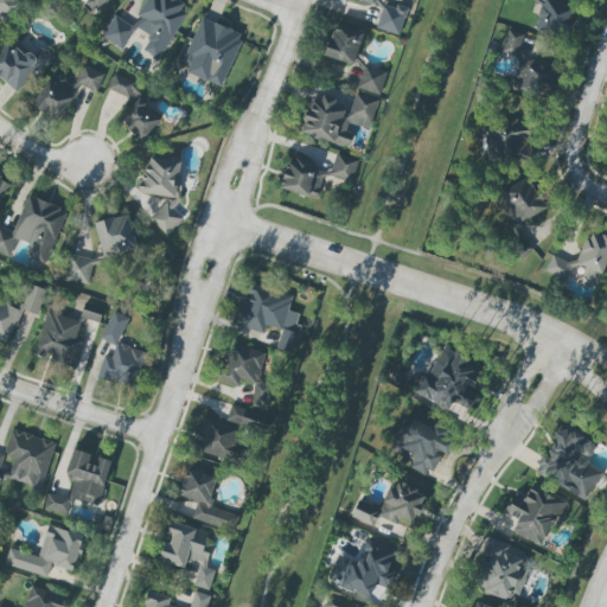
[(20,2),(17,0),(0,0),(0,18),(2,20),(20,2)]
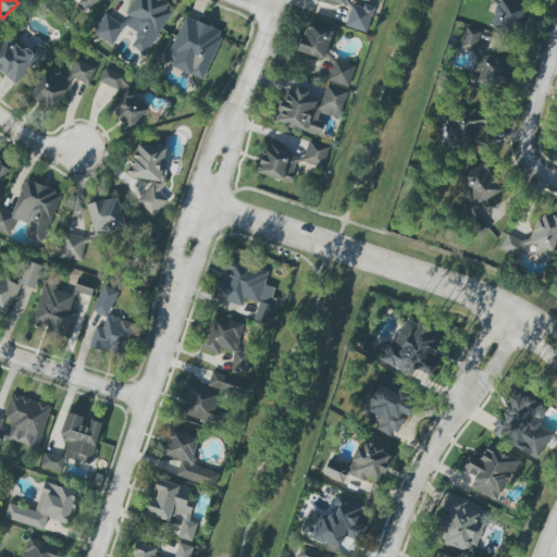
[(78,0),(77,2),(87,12),(98,0),(78,0)]
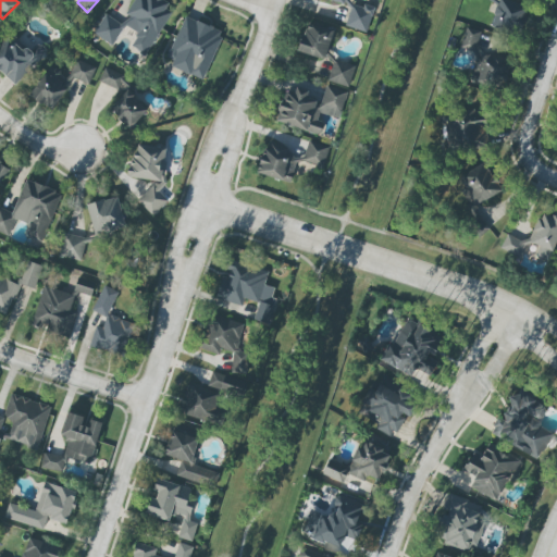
[(93,34),(112,46),(124,25),(137,34),(130,46),(146,54),(173,9),(158,0),(133,0),(120,24),(103,14),(93,34)]
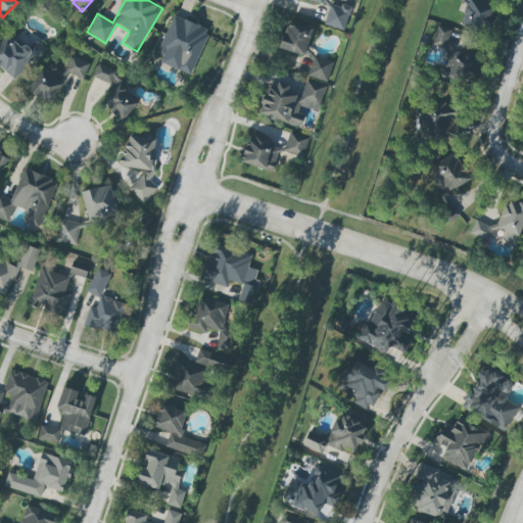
[(487,33),(496,7),(475,0),(468,0),(460,24),(487,33)]
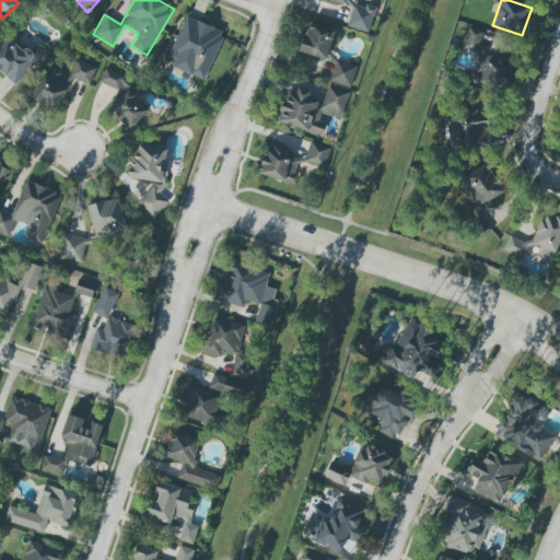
[(347,26),(368,33),(375,8),(365,4),(364,8),(353,4),(347,26)]
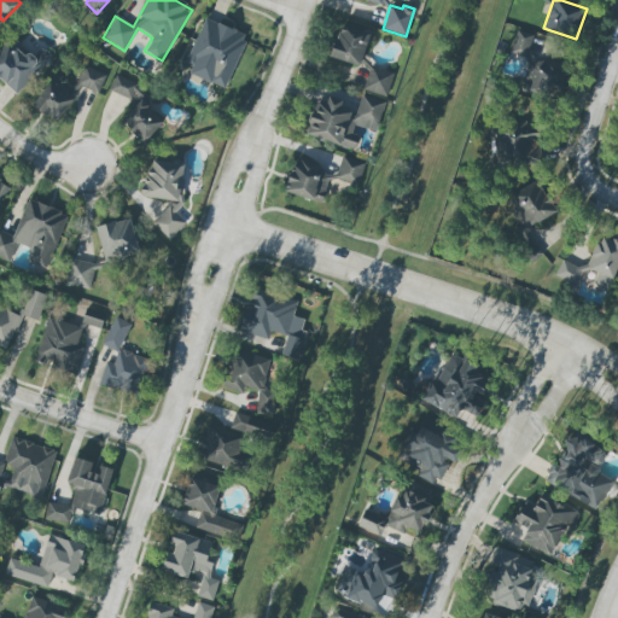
[(225,88),(248,36),(204,17),(182,69),(225,88)]
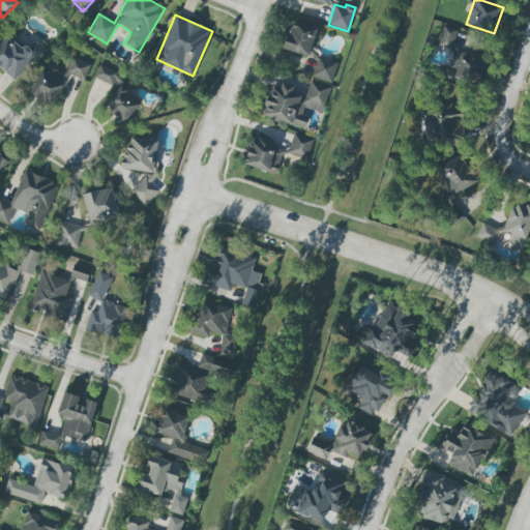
[(283,49),(307,57),(317,29),(292,21),(283,49)]
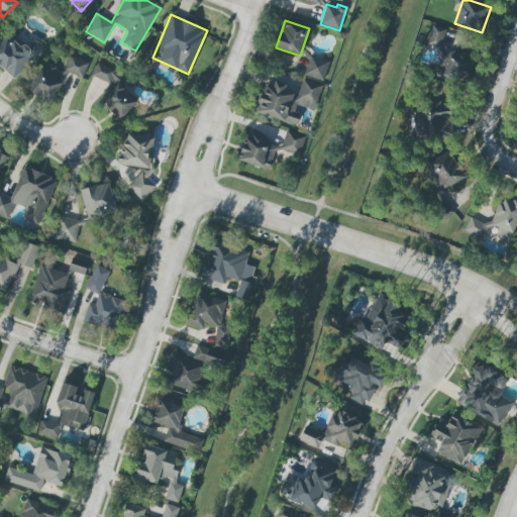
[(428,42),(441,45),(445,28),(431,26),(428,42)]
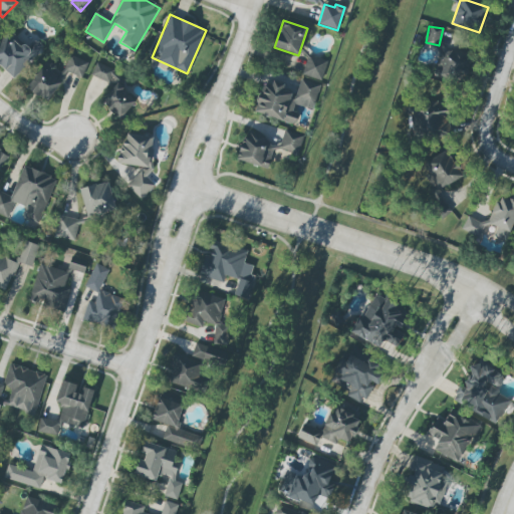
[(0,65),(13,78),(43,47),(36,41),(29,49),(23,43),(19,47),(8,36),(0,44),(0,65)]
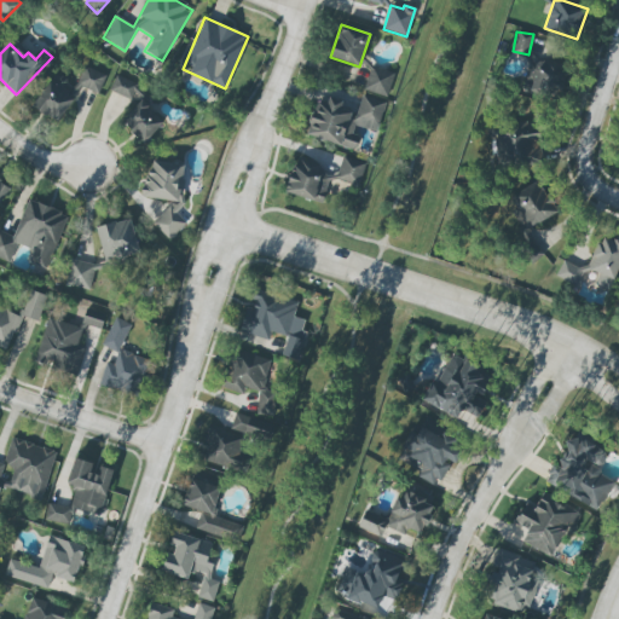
[(521,88),(554,102),(567,68),(536,55),(521,88)]
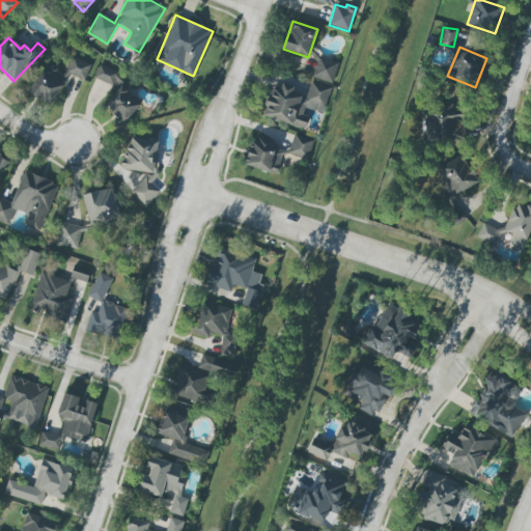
[(90,64),(72,57),(65,71),(45,61),(29,94),(53,105),(66,74),(83,81),(90,64)]
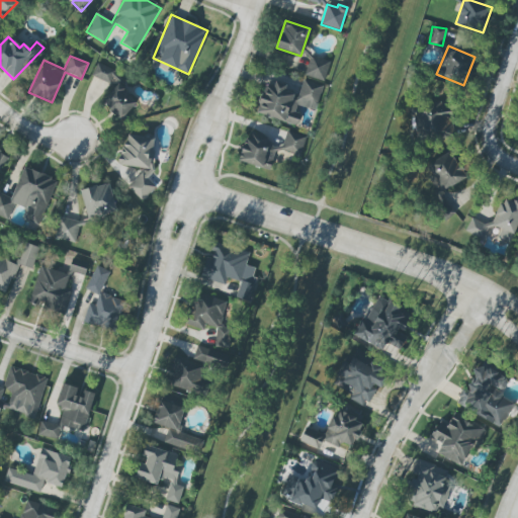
[(325,81),(329,61),(309,57),(305,76),(325,81)]
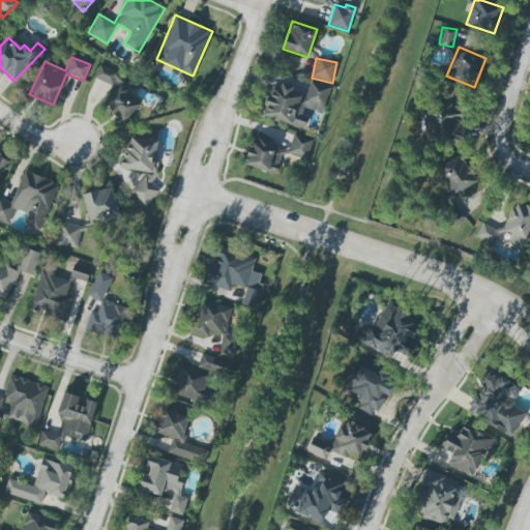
[(115,86),(120,74),(99,64),(93,77),(115,86)]
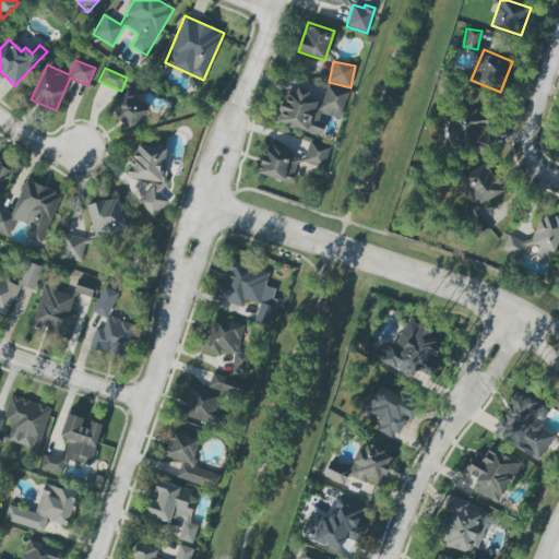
[(347,92),(326,86),(322,103),(308,98),(309,92),(286,86),(276,123),(321,135),(325,118),(340,121),(347,92)]
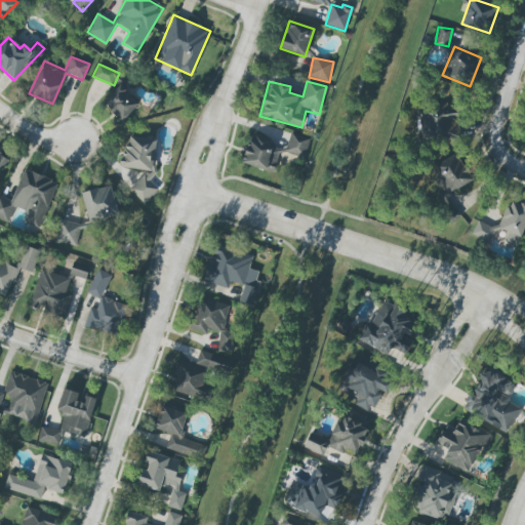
[(138,103),(119,84),(103,103),(122,120),(138,103)]
